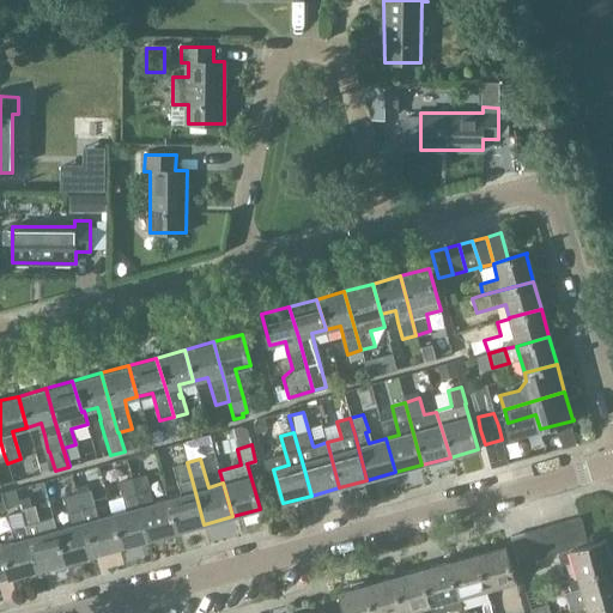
[(176,532),(204,525),(192,479),(187,462),(174,466),(177,483),(178,483),(181,495),(167,498),(176,532)]
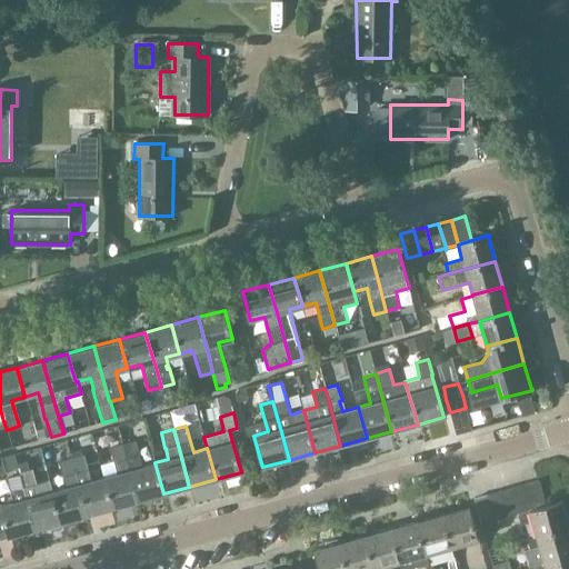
[(126,459),(138,501),(163,493),(155,462),(141,467),(139,456),(135,440),(121,443),(126,459)]
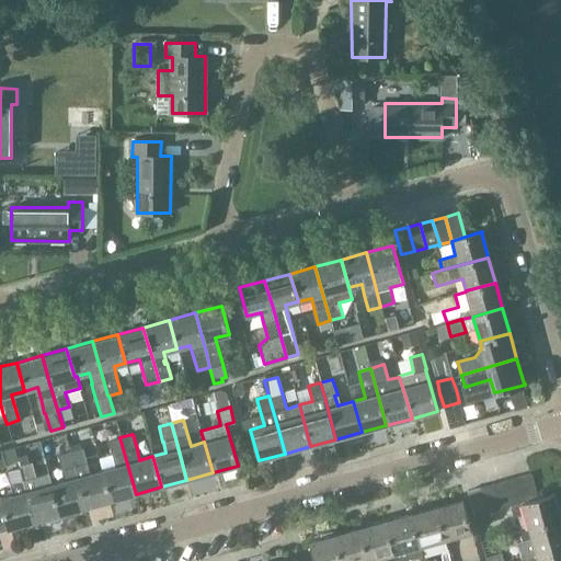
[(102,470),(111,501),(136,494),(124,453),(119,437),(109,441),(115,467),(102,470)]
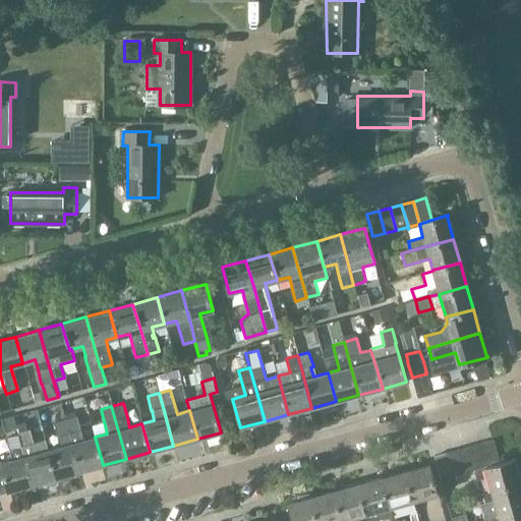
[(68,433),(79,471),(103,465),(95,437),(82,440),(80,429),(76,416),(64,419),(68,433)]
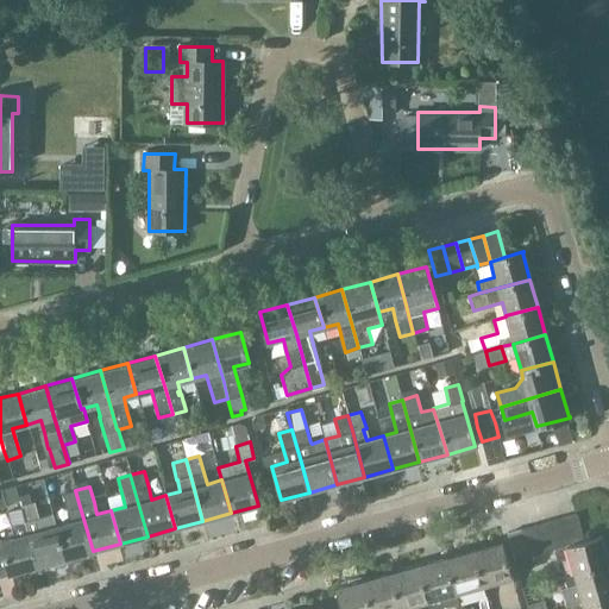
[(56,526),(66,559),(93,551),(80,507),(75,490),(62,494),(67,510),(69,522),(56,526)]
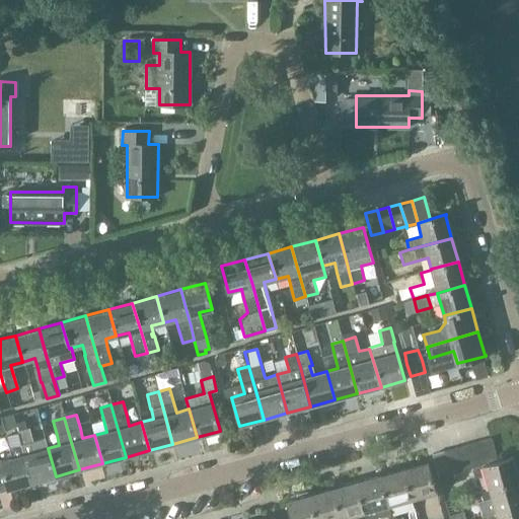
[(45,438),(32,441),(28,427),(17,431),(21,444),(24,454),(31,483),(43,479),(45,484),(54,480),(54,476),(56,476),(48,448),(45,438)]
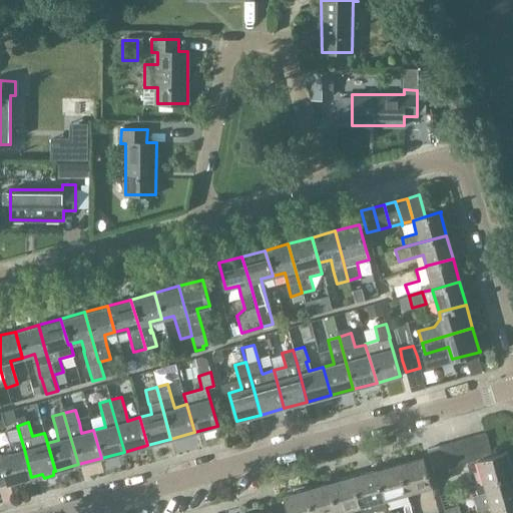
[(480,458),(492,455),(486,432),(473,435),(480,458)]
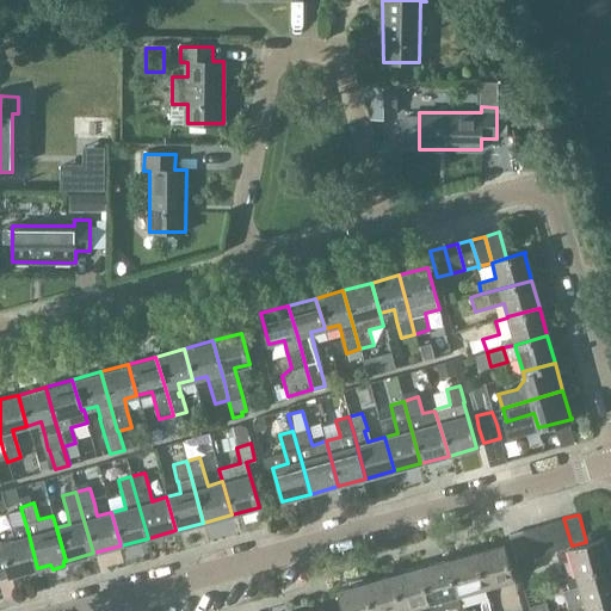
[(557,550),(572,545),(563,518),(550,523),(557,550)]
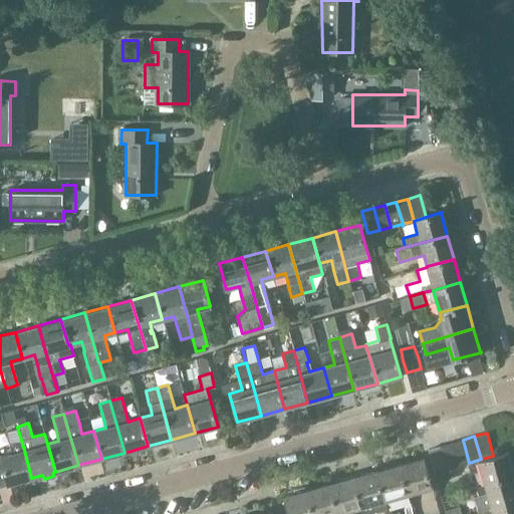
[(31,478),(24,450),(21,440),(9,444),(11,453),(0,456),(0,458),(7,485),(31,478)]
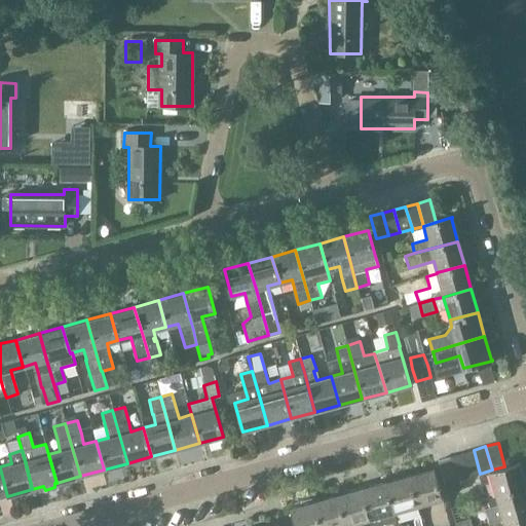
[(467,477),(479,474),(480,474),(474,450),(461,453),(467,477)]
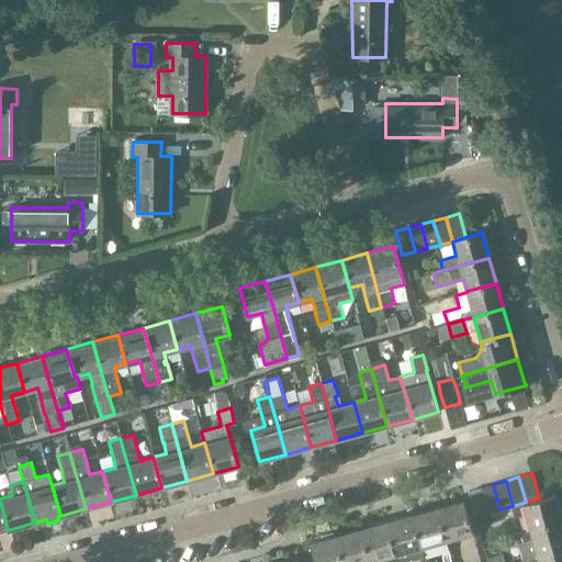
[(491,512),(499,509),(493,484),(480,487),(487,513),(491,512)]
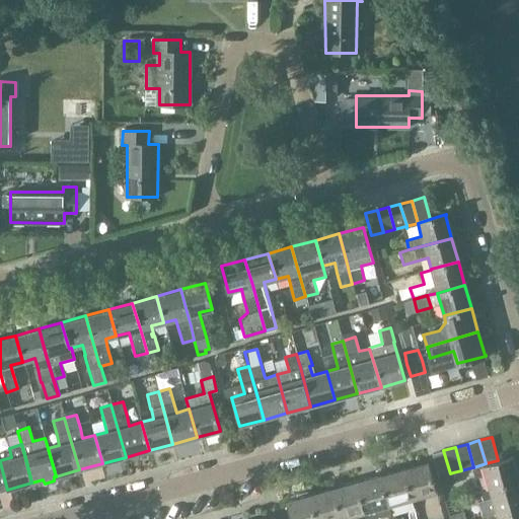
[(439,476),(450,473),(443,450),(433,453),(439,476)]
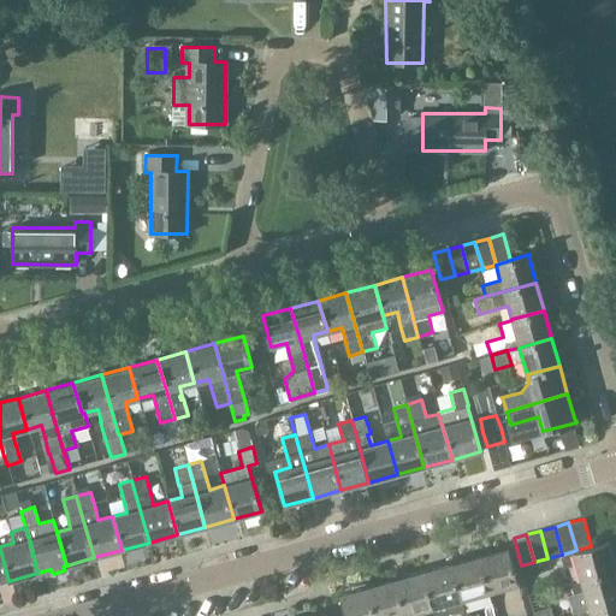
[(581,580),(615,569),(615,567),(609,542),(591,546),(576,550),(562,555),(561,555),(563,566),(576,563),(581,580)]
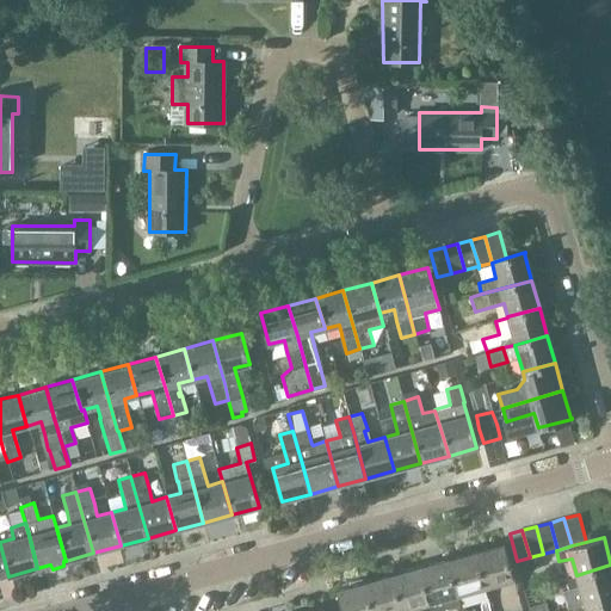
[(486,586),(513,579),(504,543),(475,550),(486,586)]
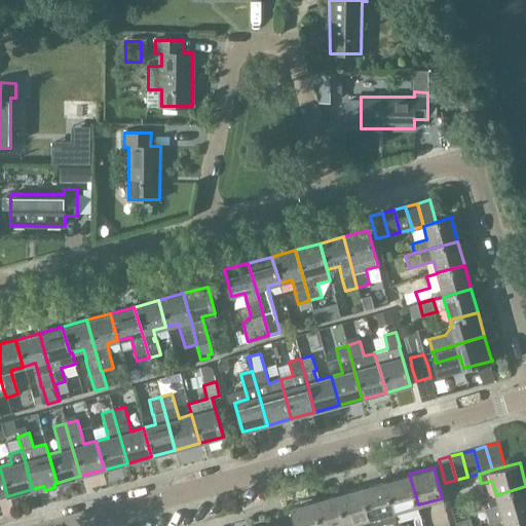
[(393,512),(418,504),(409,474),(385,481),(393,512)]
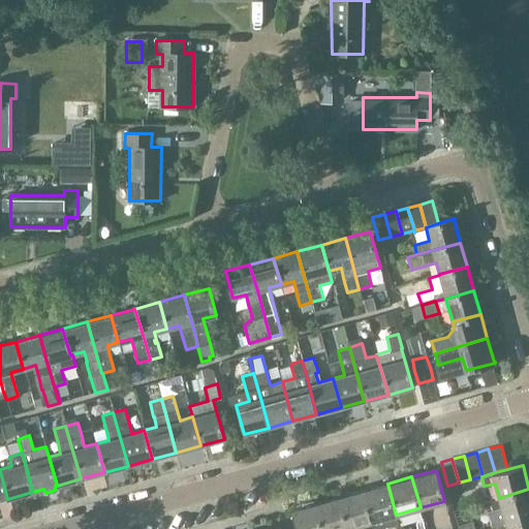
[(447,486),(449,495),(465,491),(462,481),(459,483),(447,486)]
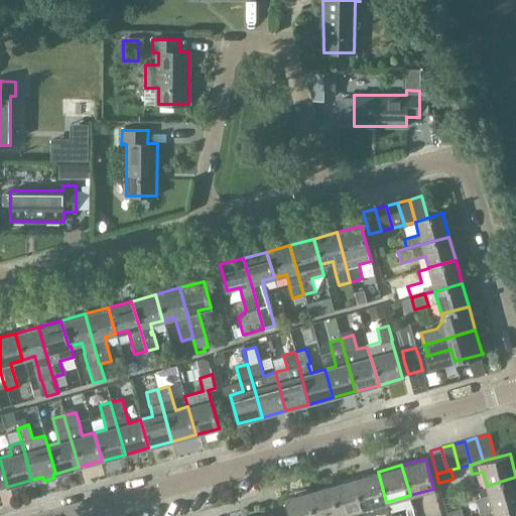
[(378,472),(355,478),(363,508),(365,515),(368,515),(389,511),(386,502),(378,472)]
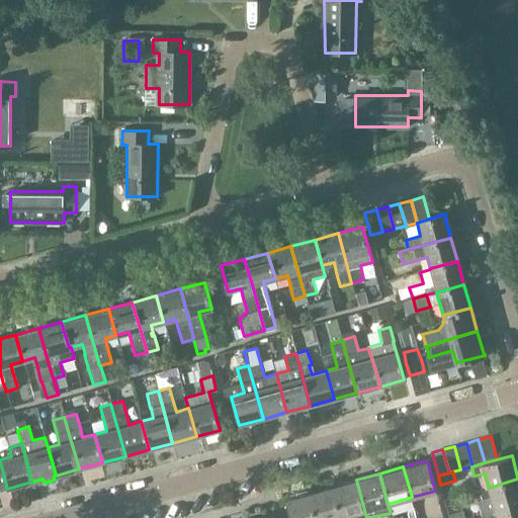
[(517,479),(489,488),(495,511),(517,504),(517,479)]
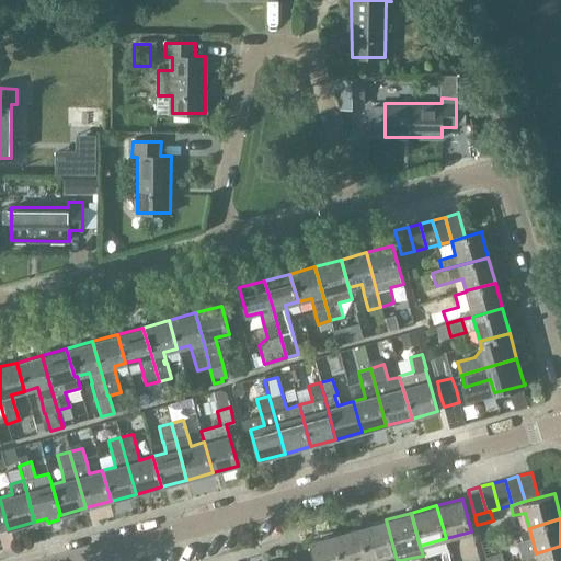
[(386,519),(361,527),(369,560),(380,560),(379,557),(395,552),(386,519)]
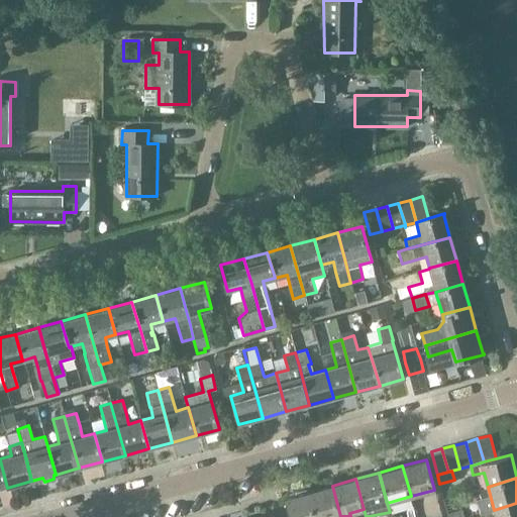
[(315,516),(335,516),(340,516),(332,486),(309,492),(315,516)]
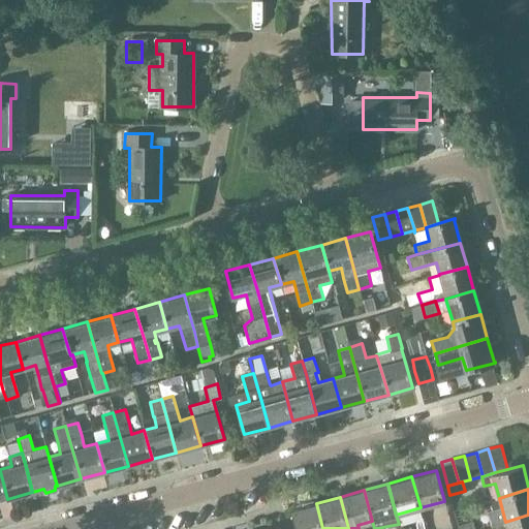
[(322,528),(316,503),(315,503),(312,501),(303,503),(301,507),(291,510),(297,528),(322,528)]
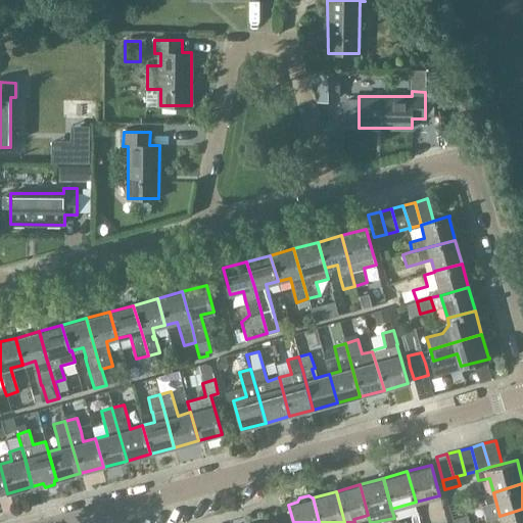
[(522,522),(522,509),(500,516),(492,519),(493,522),(522,522)]
